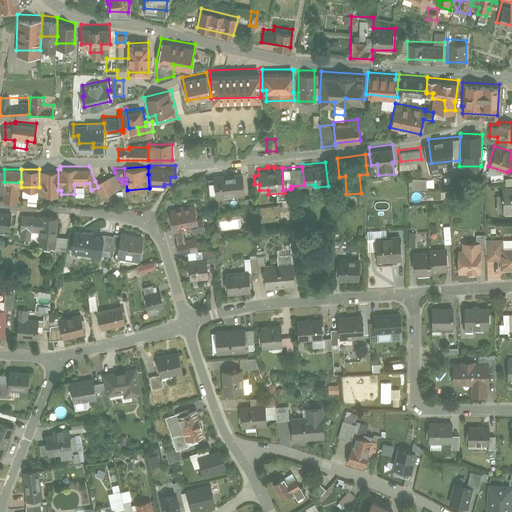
[(58,169),(39,169),(39,187),(39,188),(39,194),(58,194),(58,190),(58,169)]
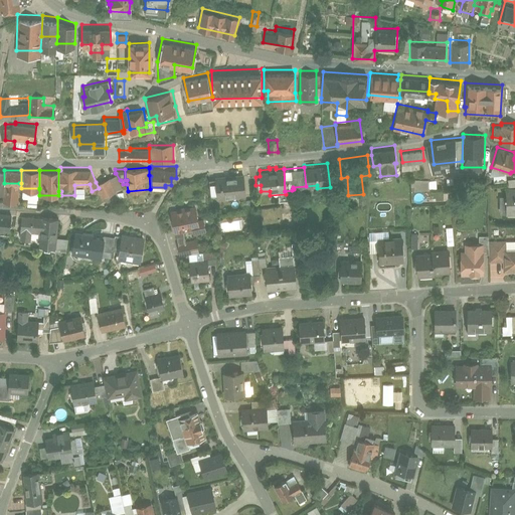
[(243,171),(214,174),(214,177),(208,178),(209,192),(216,191),(216,197),(225,196),(225,192),(234,192),(234,195),(245,194),(243,171)]
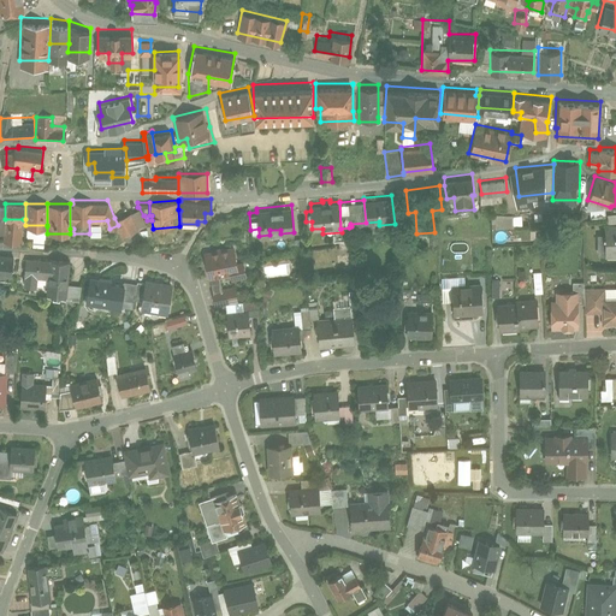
[(137,207),(114,218),(118,225),(123,234),(146,223),(143,215),(138,207),(137,207)]
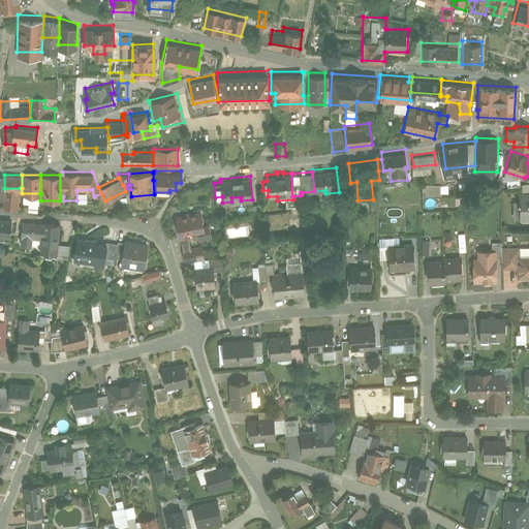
[(528,183),(520,184),(520,189),(501,190),(501,197),(518,196),(518,203),(511,203),(512,222),(528,221),(528,226),(528,225),(528,183)]
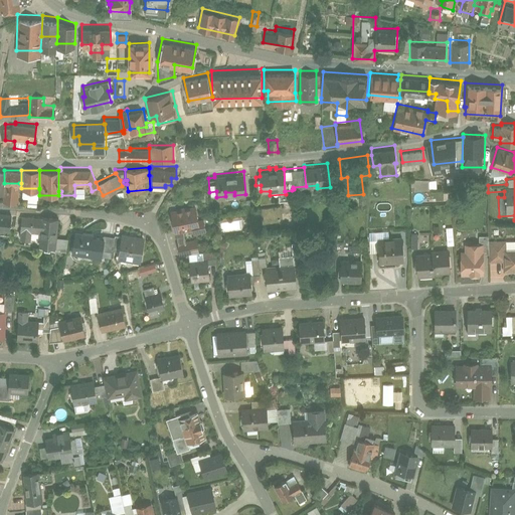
[(427,181),(410,180),(409,199),(426,199),(427,181)]
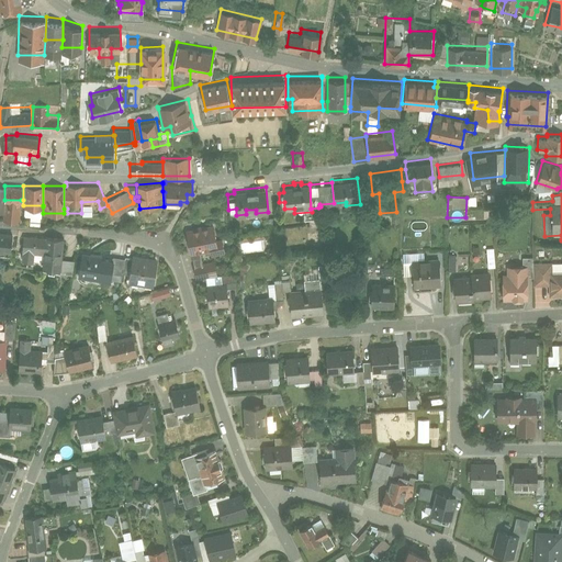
[(4,210),(3,221),(19,223),(21,200),(4,200),(4,210)]
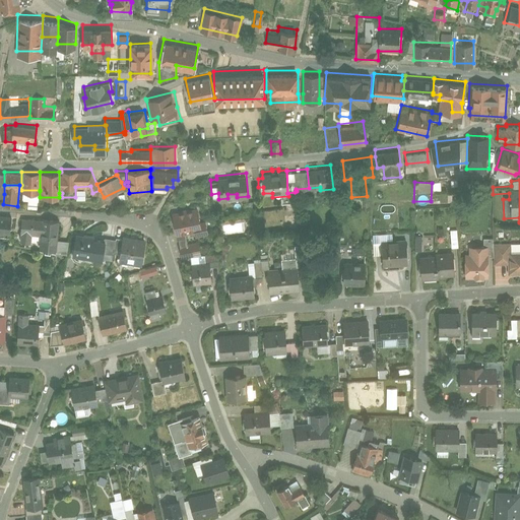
[(40,190),(21,190),(21,197),(31,198),(30,205),(39,206),(39,199),(40,191),(40,190)]
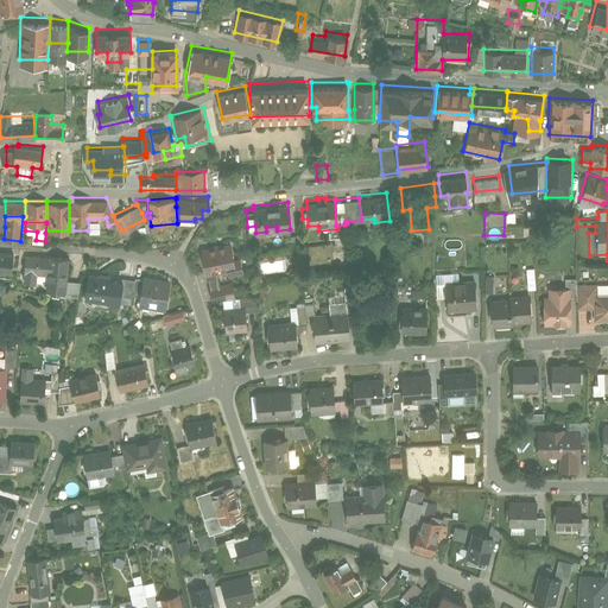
[(232,241),(197,248),(203,278),(207,277),(211,303),(234,299),(232,283),(217,285),(216,280),(227,278),(227,280),(244,277),(240,259),(235,260),(232,241)]
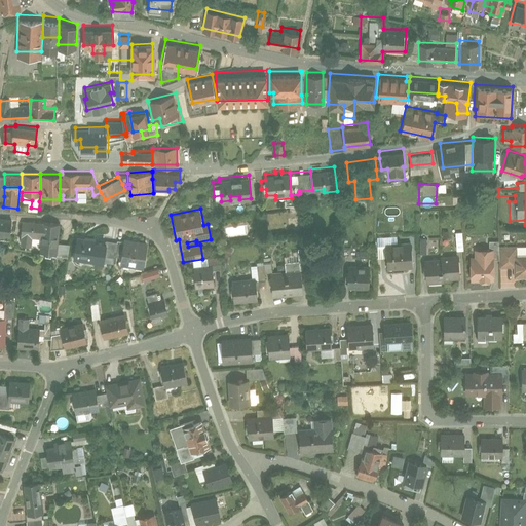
[(0,215),(0,235),(10,236),(11,216),(0,215)]
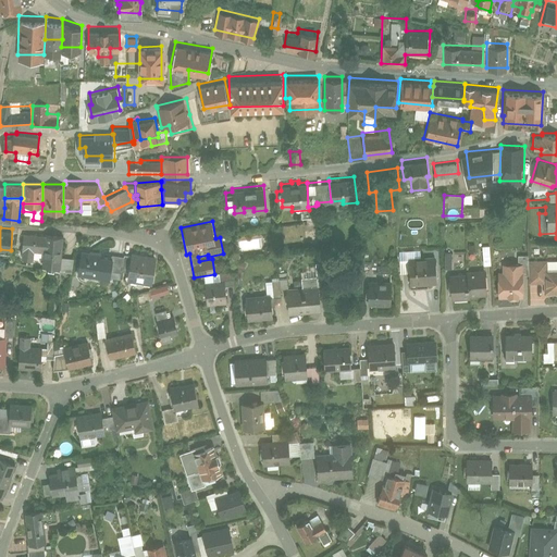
[(64,234),(22,230),(21,247),(23,248),(22,258),(34,259),(35,248),(46,249),(44,269),(60,270),(64,234)]
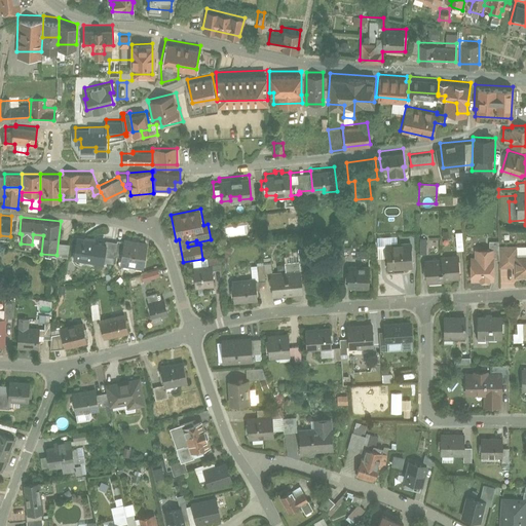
[(454,233),(455,252),(463,252),(462,233),(454,233)]
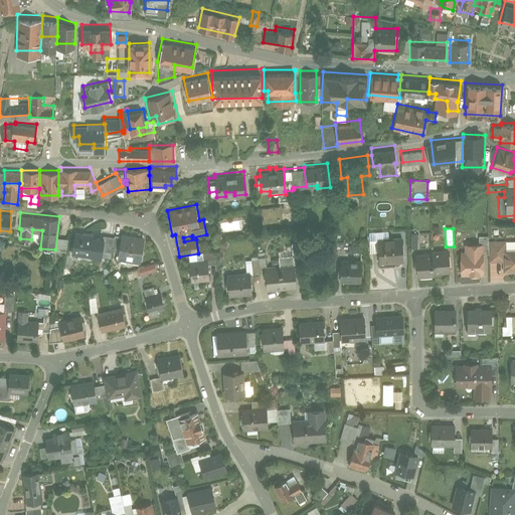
[(416,249),(416,233),(410,233),(410,229),(403,229),(403,237),(408,237),(408,249),(416,249)]
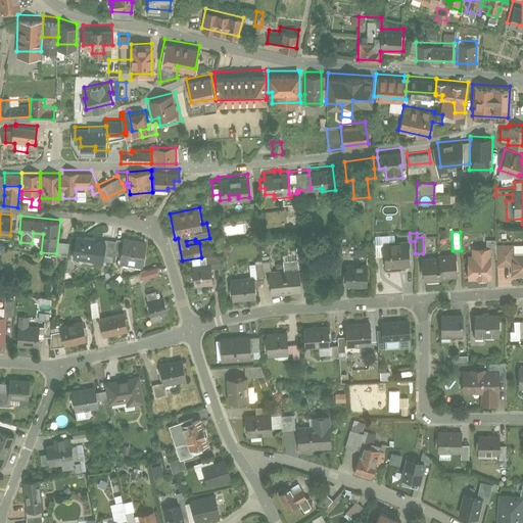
[(106,239),(76,234),(73,257),(103,263),(104,253),(113,255),(113,253),(115,241),(106,239)]
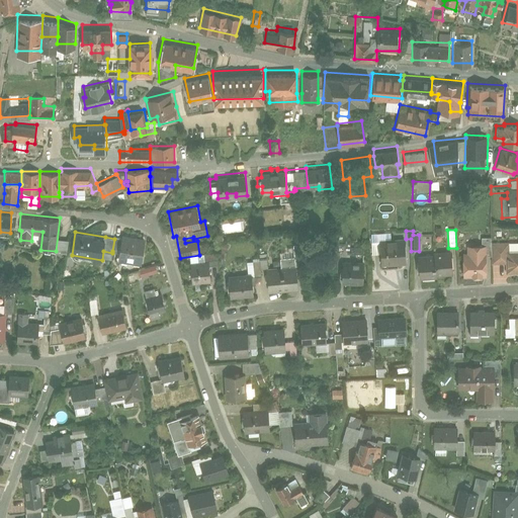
[(145,238),(122,234),(121,238),(115,237),(114,239),(112,251),(118,252),(117,261),(141,265),(145,238)]
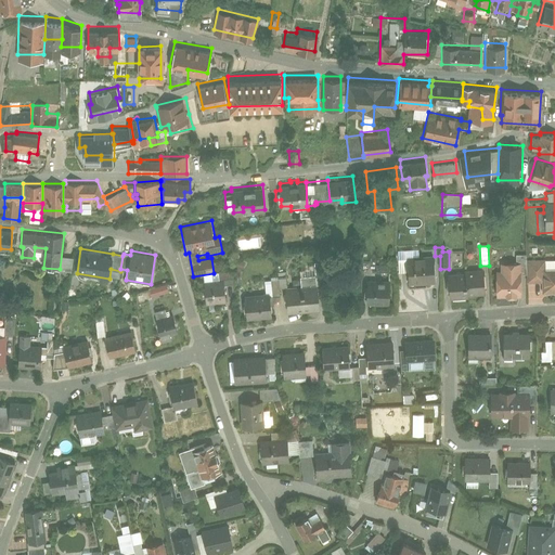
[(408,257),(409,285),(435,284),(434,255),(408,257)]
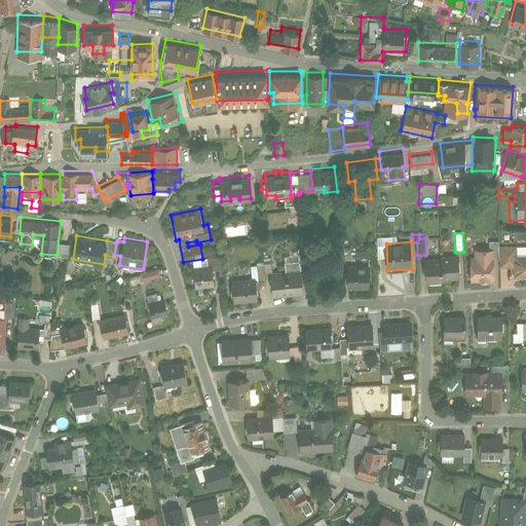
[(488,250),(493,249),(493,262),(498,262),(498,245),(498,242),(488,242),(488,250)]
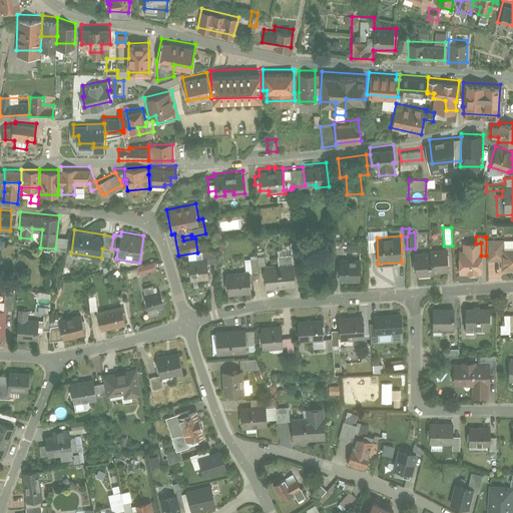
[(504,238),(486,238),(486,255),(486,259),(505,258),(504,247),(504,238)]
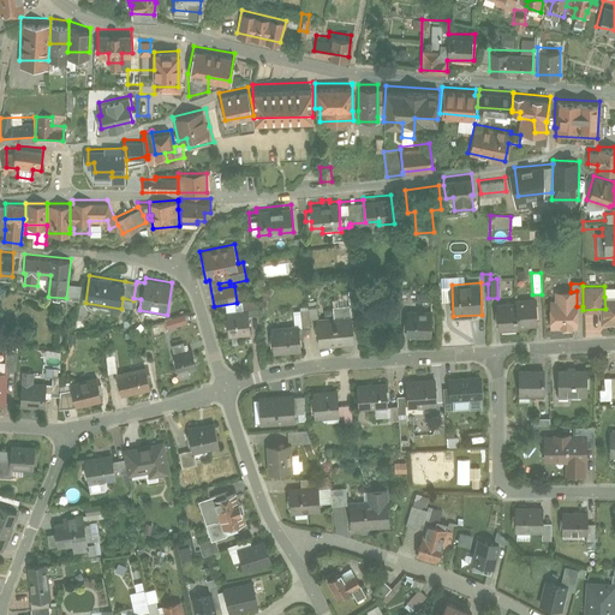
[(549,300),(549,330),(577,329),(577,306),(577,291),(571,292),(553,292),(553,300),(549,300)]
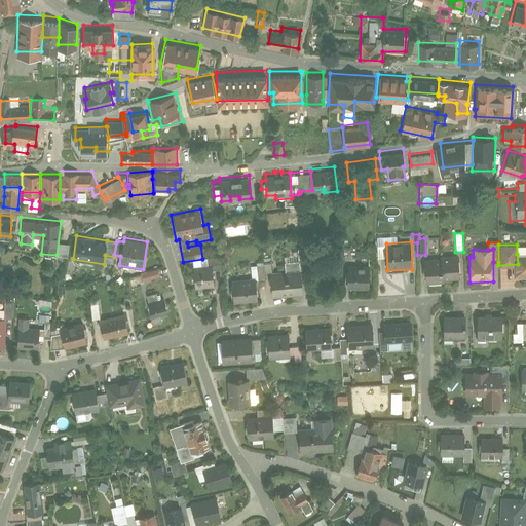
[(271,272),(273,298),(303,295),(301,271),(305,271),(304,254),(297,255),(298,263),(284,264),(285,271),(271,272)]
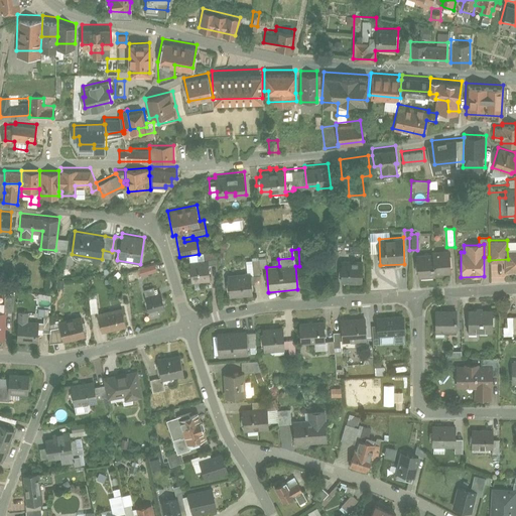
[(432,252),(434,275),(450,274),(448,249),(432,250),(432,252)]
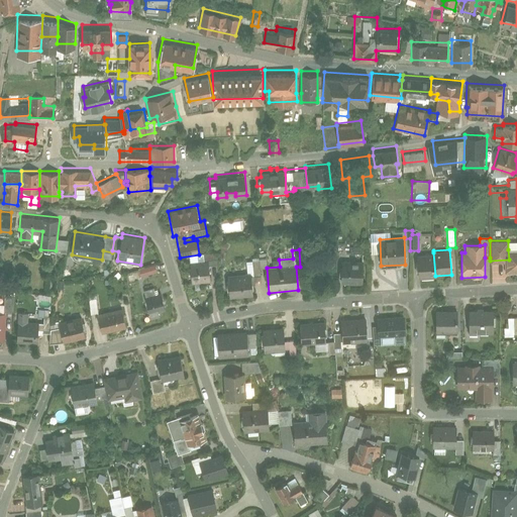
[(435,276),(433,252),(417,253),(419,279),(435,277),(435,276)]
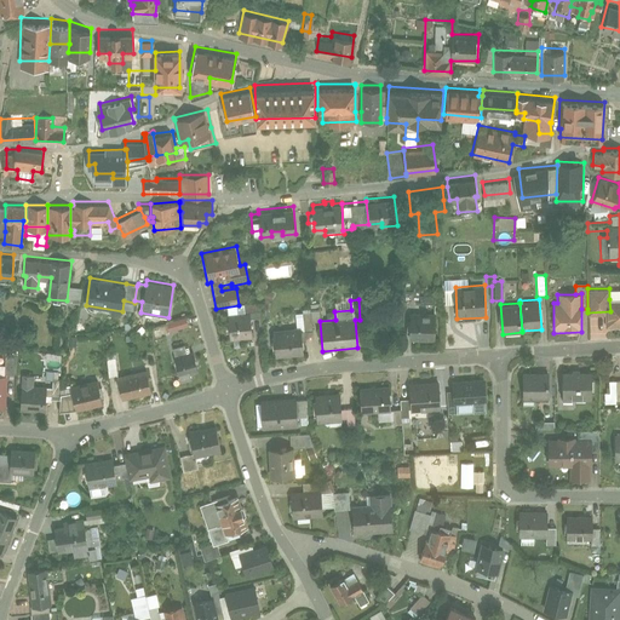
[(244,314),(228,315),(230,340),(253,339),(251,315),(259,315),(258,304),(242,305),(244,314)]
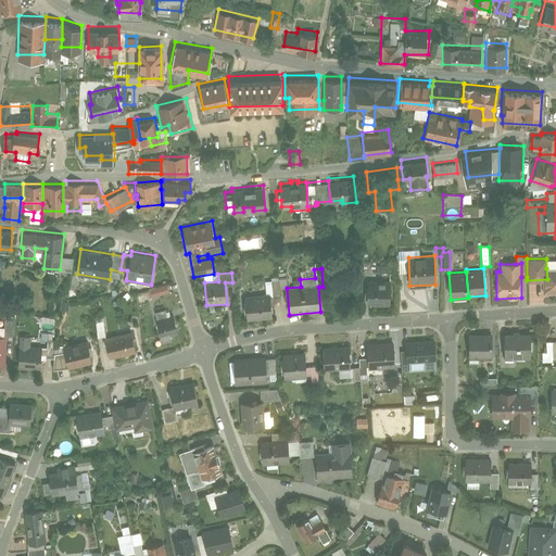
[(366,280),(366,305),(388,305),(389,280),(366,280)]
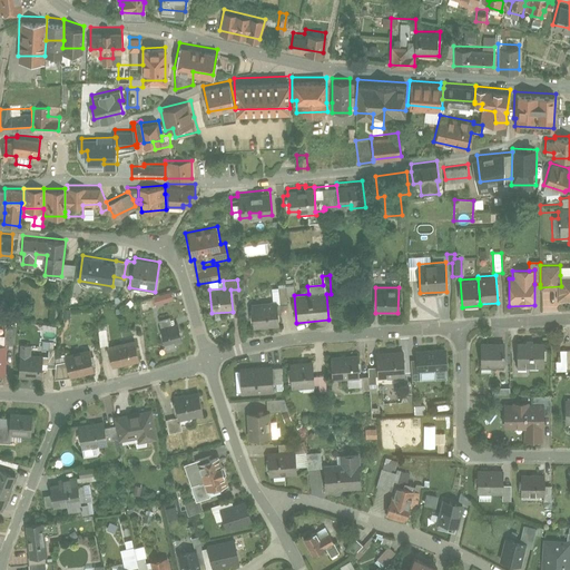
[(252,301),(254,328),(279,326),(277,304),(279,303),(278,288),(271,288),(272,300),(252,301)]
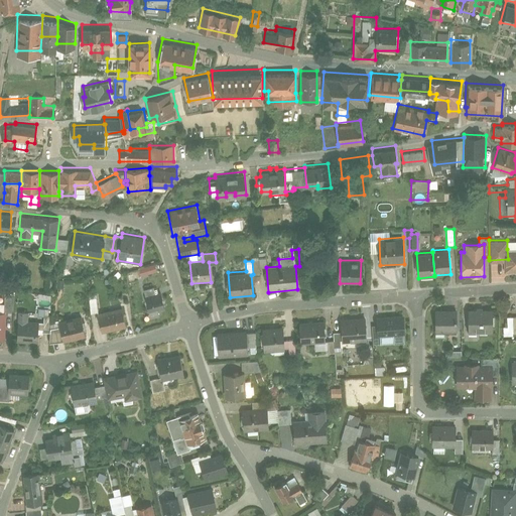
[(155,263),(139,267),(141,274),(157,271),(155,263)]
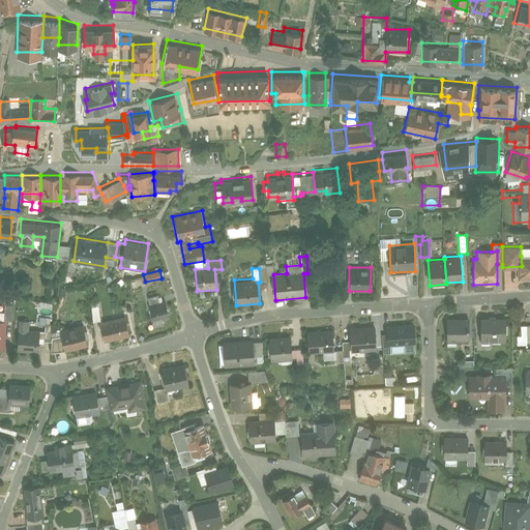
[(10,283),(2,273),(0,274),(0,288),(1,290),(10,283)]
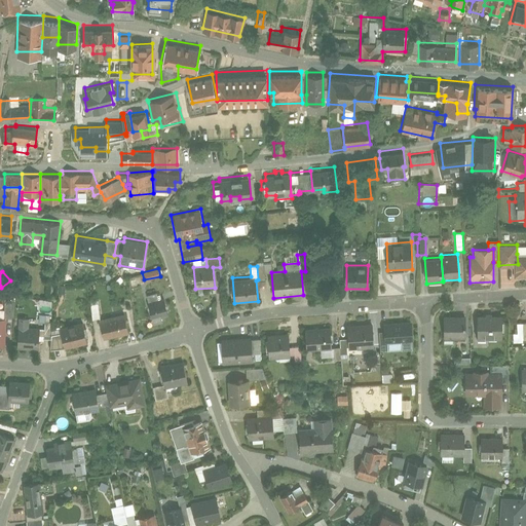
[(147,297),(153,323),(163,321),(162,317),(168,315),(164,298),(159,300),(157,294),(147,297)]
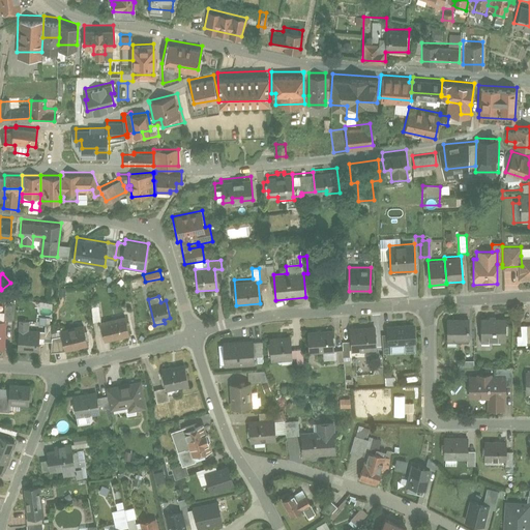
[(4,302),(3,320),(12,321),(13,302),(4,302)]
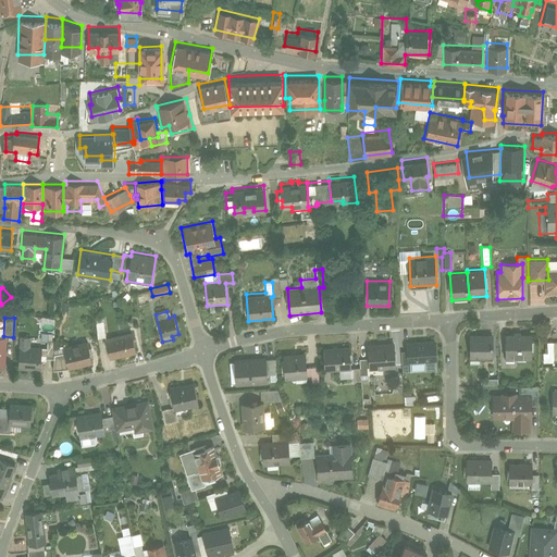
[(103,322),(95,323),(97,339),(106,337),(103,322)]
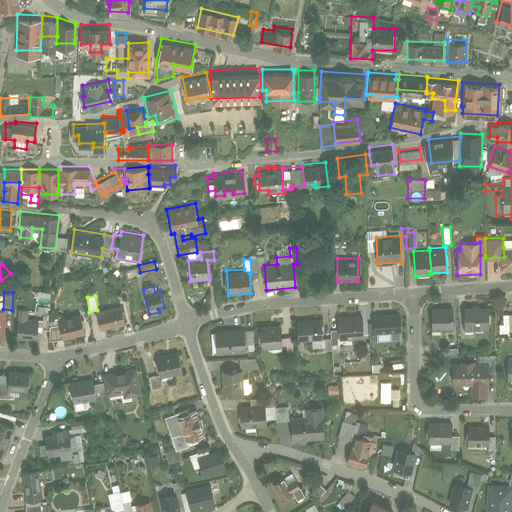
[(472,306),(464,306),(464,329),(489,328),(489,306),(478,306),(478,304),(472,304),(472,306)]
